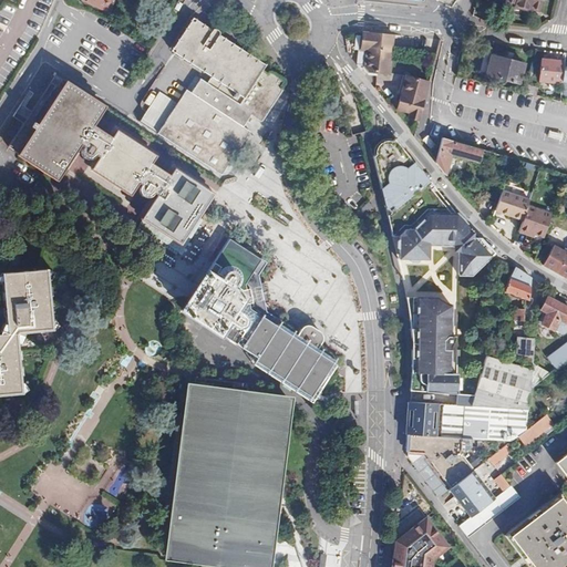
[(83,0),(106,10),(111,0),(83,0)]
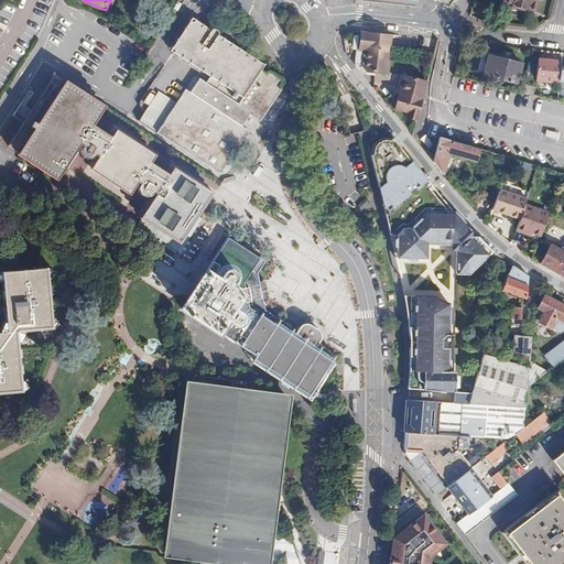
[(510,8),(519,10),(520,8),(527,10),(538,12),(540,2),(540,0),(503,0),(502,3),(510,6),(510,8)]
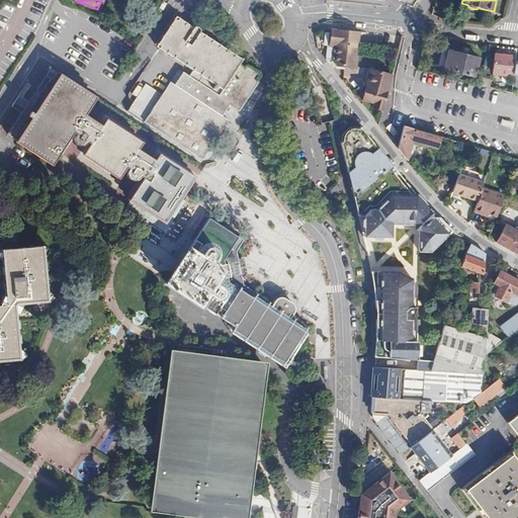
[(260,87),(263,82),(263,80),(261,78),(264,74),(264,72),(251,64),(250,64),(249,66),(244,63),(246,60),(234,53),(202,32),(204,29),(203,27),(200,25),(198,25),(196,29),(181,19),(163,48),(197,70),(194,76),(187,71),(179,85),(164,108),(159,104),(154,112),(148,121),(205,158),(231,116),(225,112),(232,102),(243,109),(246,103),(260,87)]
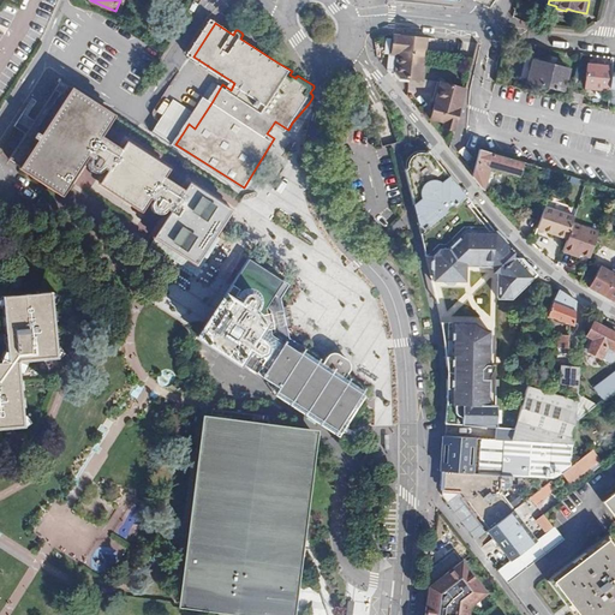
[(423,81),(425,39),(394,35),(392,54),(398,55),(396,73),(401,79),(423,81)]
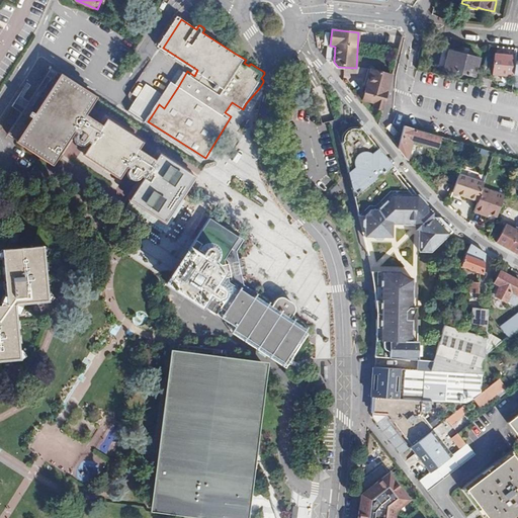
[(437,68),(444,70),(449,52),(471,57),(471,55),(443,47),(437,68)]
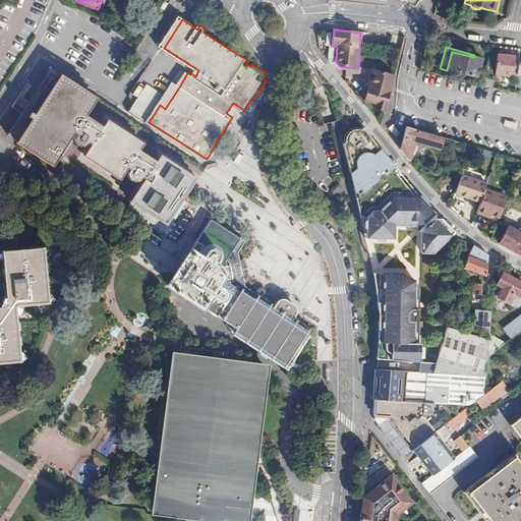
[(452,52),(447,70),(478,78),(483,60),(474,57),(452,52)]
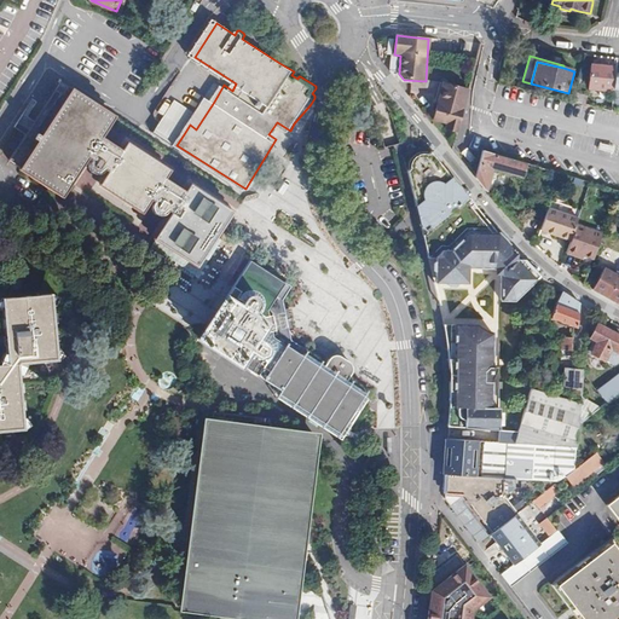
[(614,68),(593,67),(590,90),(612,92),(614,68)]
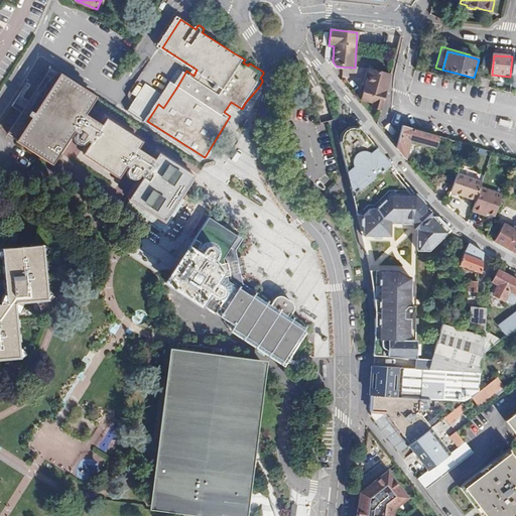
[(384,104),(391,75),(369,70),(365,86),(362,100),(373,103),(372,107),(382,110),(384,104)]
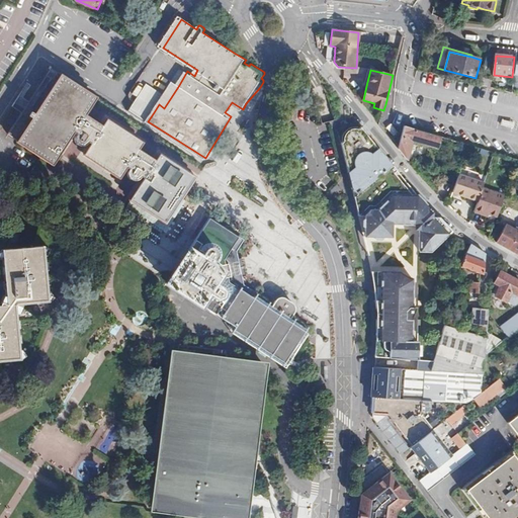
[(31,105),(29,104),(25,109),(27,111),(23,117),(10,139),(53,166),(72,135),(83,117),(85,119),(87,120),(76,138),(75,140),(86,147),(87,145),(98,127),(103,131),(92,148),(85,159),(118,180),(125,169),(137,152),(139,153),(141,154),(130,171),(128,174),(140,181),(141,178),(151,161),(156,164),(145,181),(134,199),(168,222),(193,180),(196,175),(163,154),(160,160),(148,153),(141,149),(138,147),(143,141),(110,119),(106,125),(95,117),(88,113),(86,112),(92,101),(94,98),(52,72),(51,75),(31,105)]
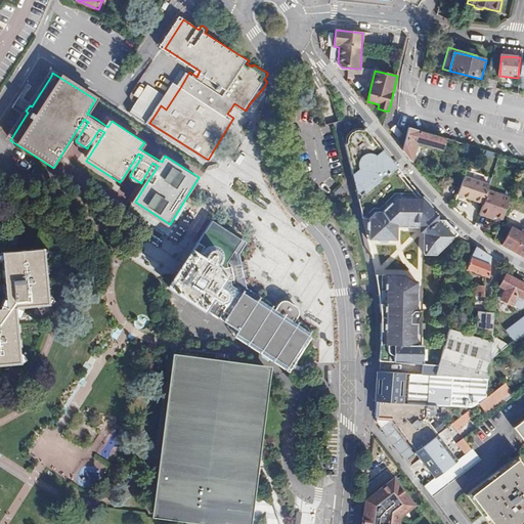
[(166,110),(181,86),(176,83),(161,105),(166,110)]
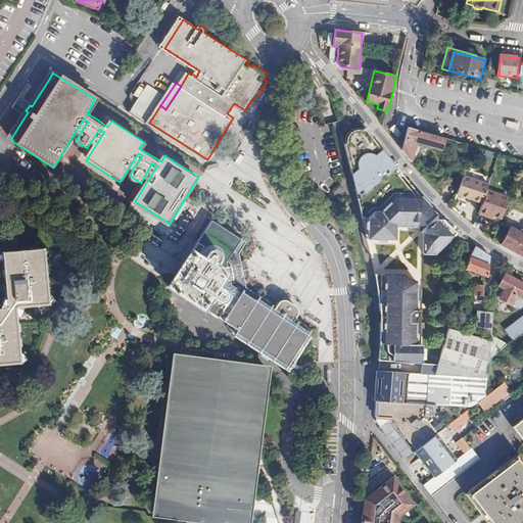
[(26,110),(30,105),(21,100),(17,105),(26,110)]
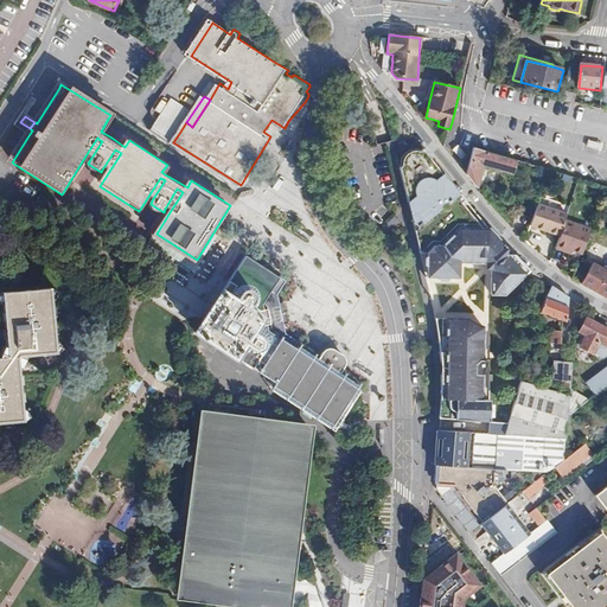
[(173,142),(180,132),(161,119),(155,127),(153,129),(173,142)]
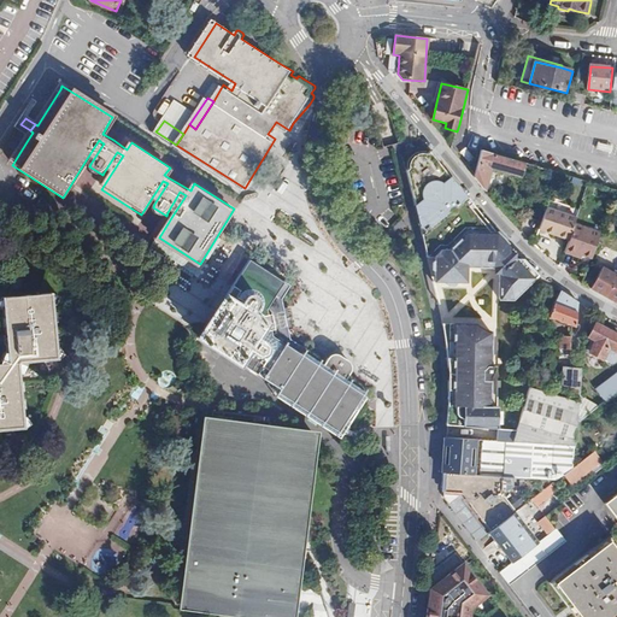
[(16,131),(25,137),(30,130),(21,124),(16,131)]
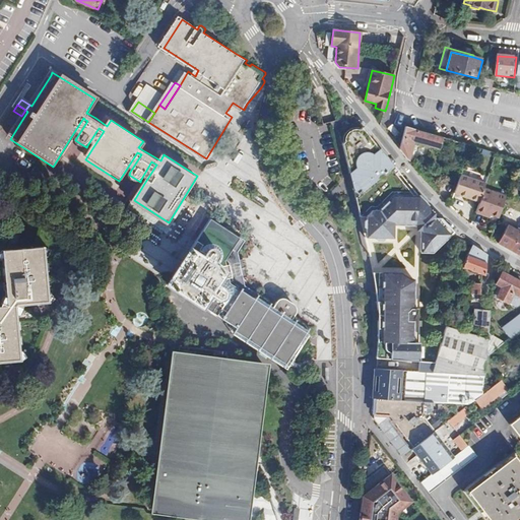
[(83,118),(72,135),(73,136),(76,138),(87,121),(85,120),(83,118)]
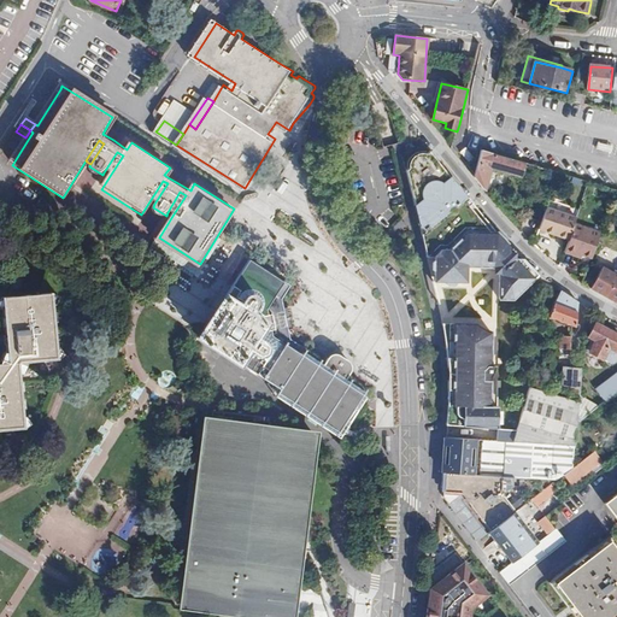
[(469,199),(429,151),(428,153),(421,153),(415,156),(413,158),(410,162),(407,168),(405,169),(413,200),(422,236),(425,233),(419,206),(415,187),(415,183),(416,178),(417,175),(419,172),(421,170),(423,169),(425,168),(429,166),(432,168),(434,168),(436,169),(439,169),(441,170),(456,189),(465,201),(469,199)]
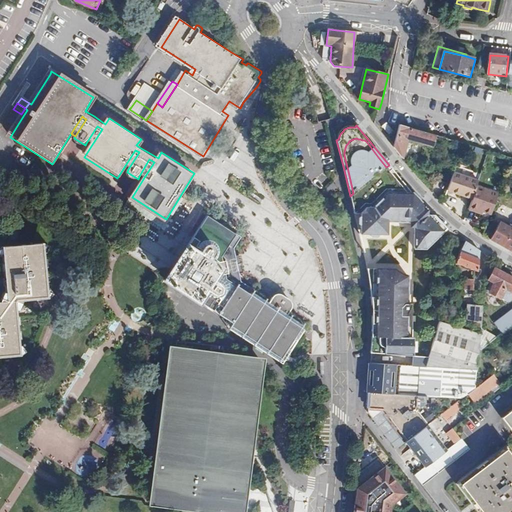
[(401,125),(394,148),(403,159),(409,140),(434,147),(438,136),(401,125)]
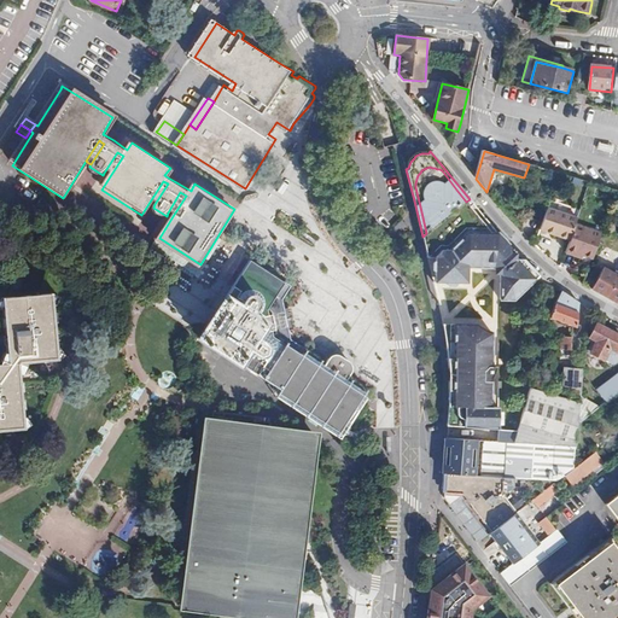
[(117,152),(104,173),(110,176),(123,156),(117,152)]
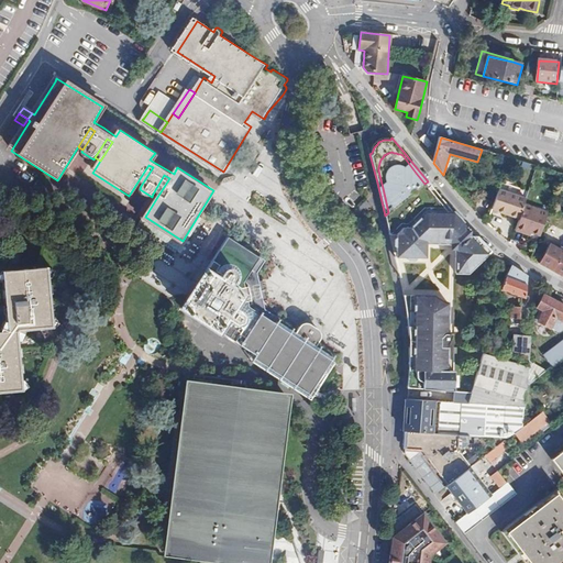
[(405,200),(424,184),(416,173),(403,155),(400,154),(398,154),(396,153),(394,153),(392,152),(388,153),(386,154),(384,155),(383,157),(381,159),(379,163),(378,167),(378,170),(383,188),(388,212),(405,200)]
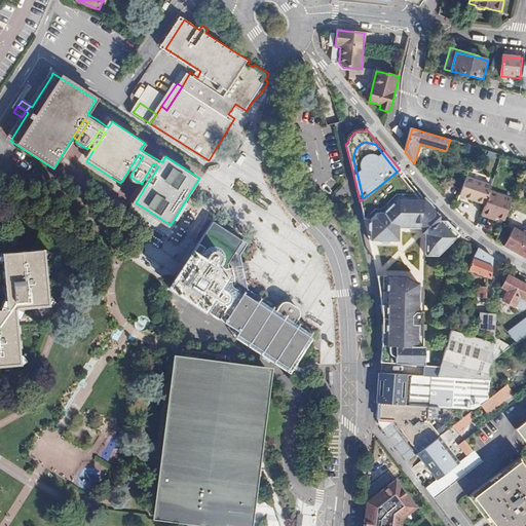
[(129,173),(132,174),(143,156),(141,155),(139,154),(127,172),(129,173)]
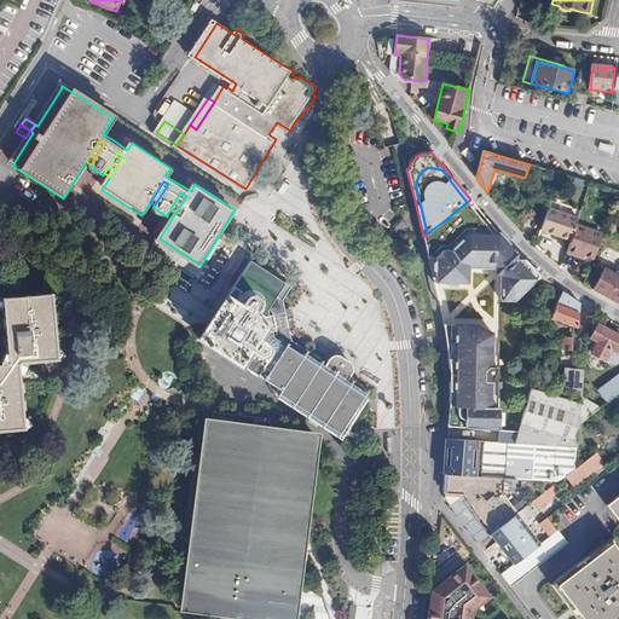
[(168,213),(173,217),(186,196),(180,192),(168,213)]
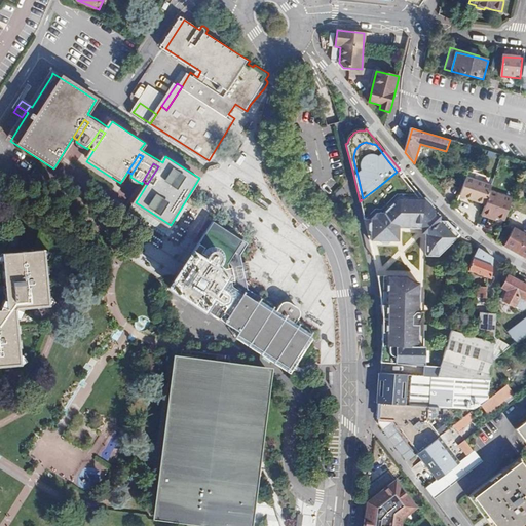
[(403,174),(400,170),(397,172),(378,187),(363,198),(360,201),(365,220),(371,220),(371,228),(374,241),(399,241),(399,228),(421,229),(425,224),(430,220),(430,213),(424,205),(419,199),(400,177),(403,174)]
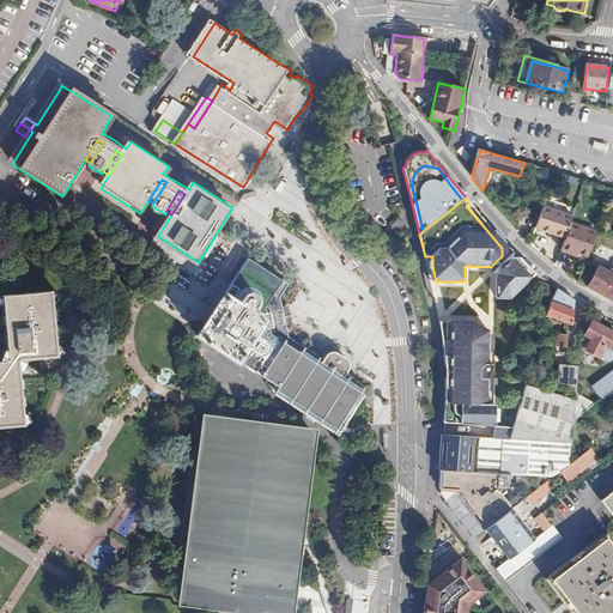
[(572,217),(545,208),(542,218),(538,231),(566,240),(569,232),(571,224),(572,217)]
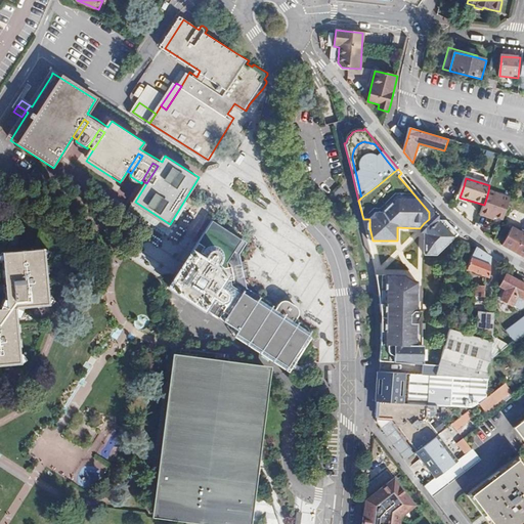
[(484,205),(481,215),(489,218),(490,216),(500,219),(505,220),(511,199),(488,191),(486,199),(484,205)]
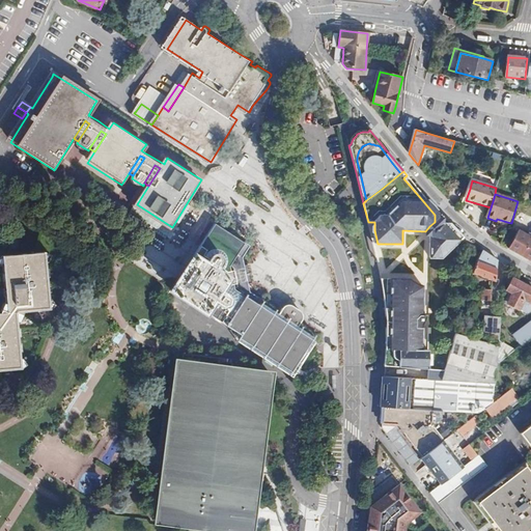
[(428,201),(423,201),(428,207),(435,215),(435,222),(439,218),(439,213),(434,206),(428,201)]
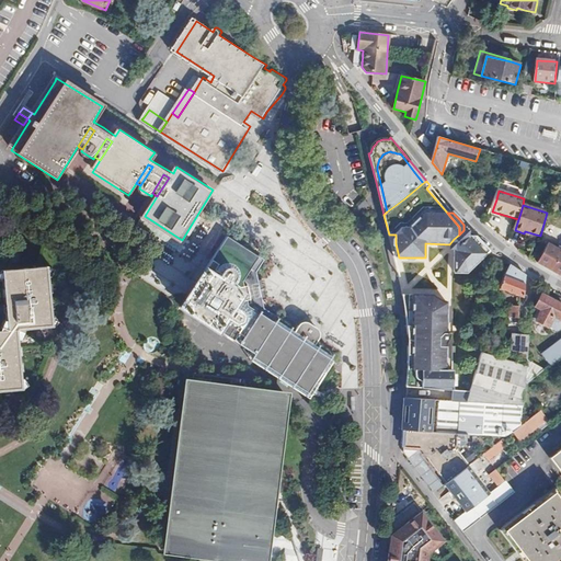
[(229,235),(221,247),(242,254),(247,245),(229,235)]
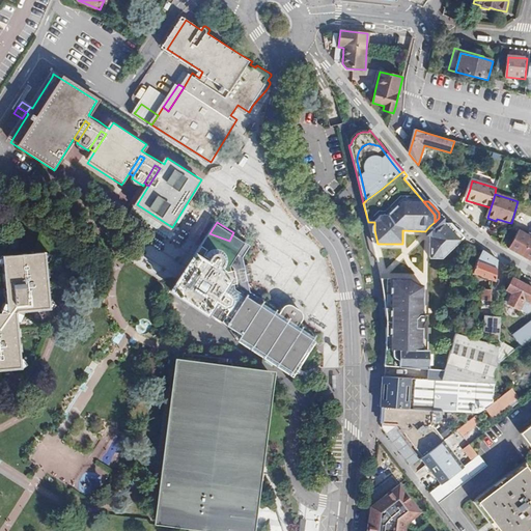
[(435,232),(440,227),(435,222),(429,226),(435,232)]
